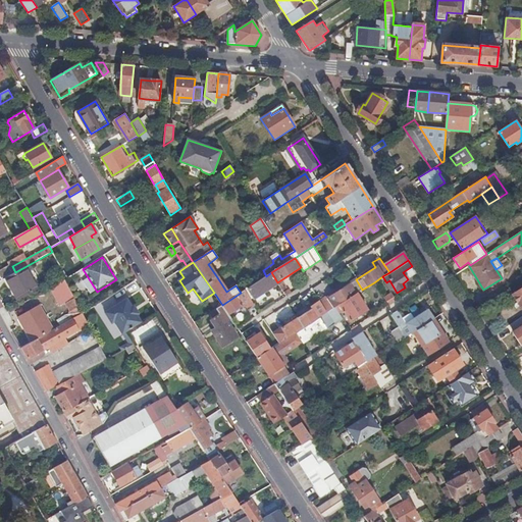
[(74,263),(61,270),(65,277),(79,271),(74,263)]
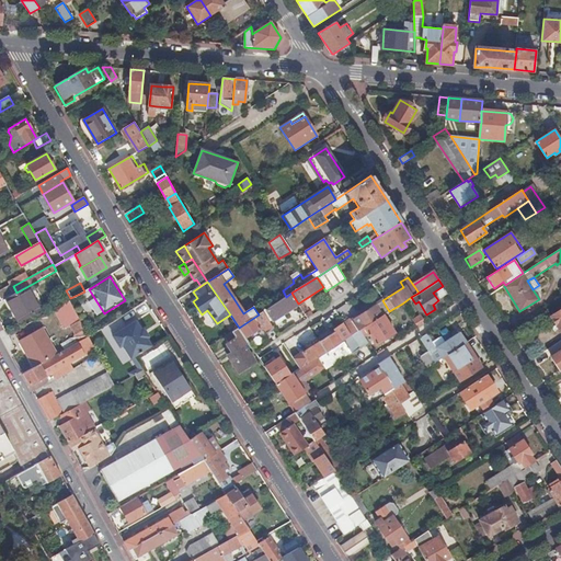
[(16,293),(6,299),(19,321),(39,309),(26,287),(16,293)]
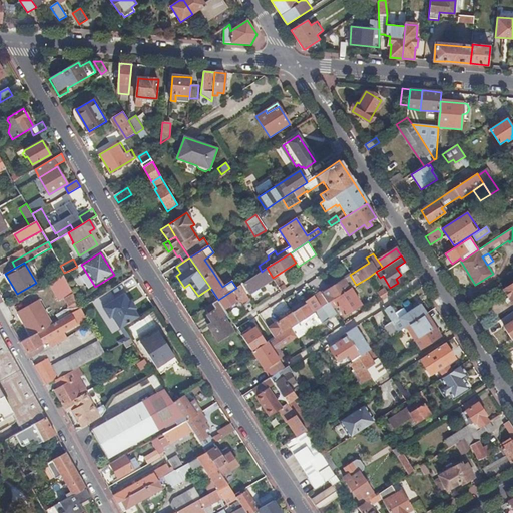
[(248,293),(273,278),(267,268),(262,272),(242,284),(248,293)]
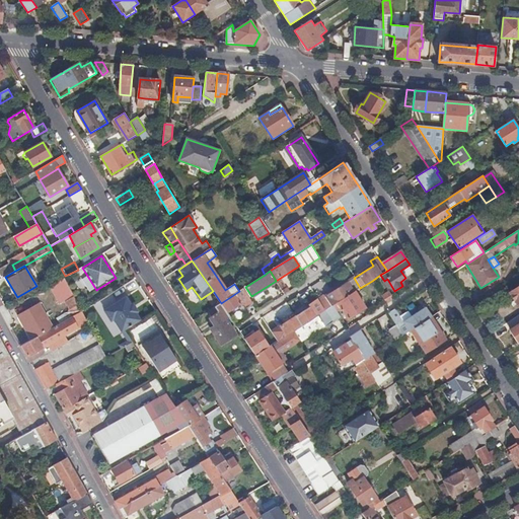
[(331,307),(334,305),(338,303),(355,291),(360,288),(354,278),(325,297),(331,307)]
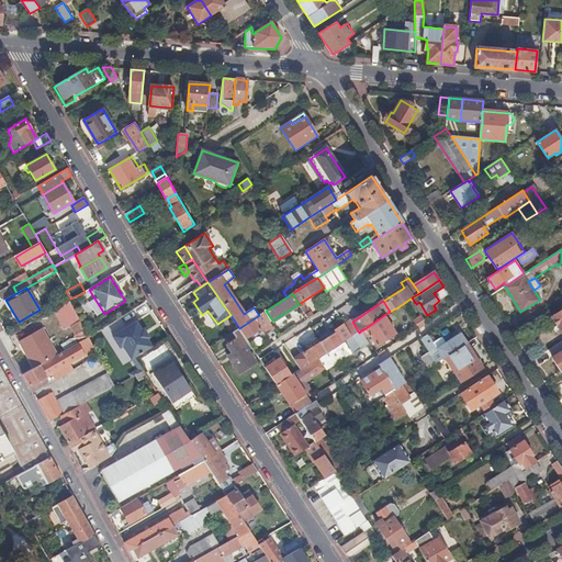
[(66,303),(58,307),(63,315),(72,308),(69,302),(66,303)]
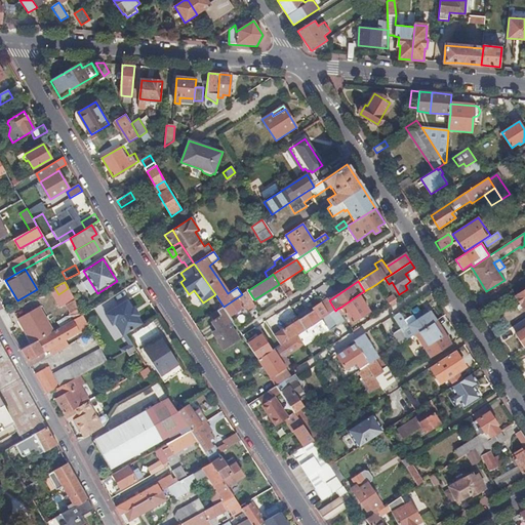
[(70,313),(78,308),(68,288),(58,294),(70,313)]
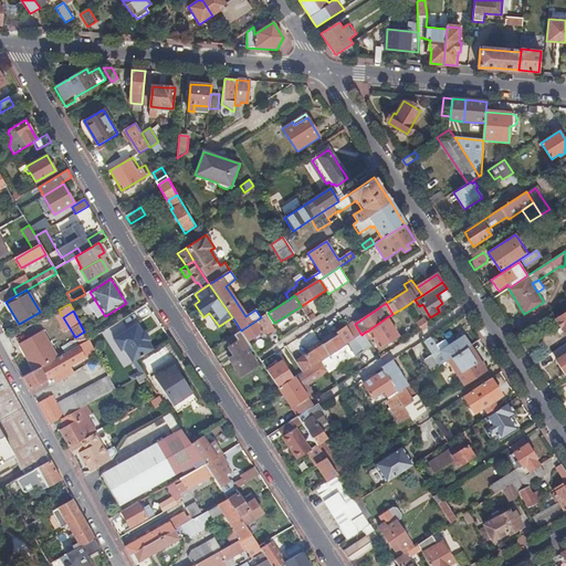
[(565,333),(565,312),(556,320),(565,334),(565,333)]
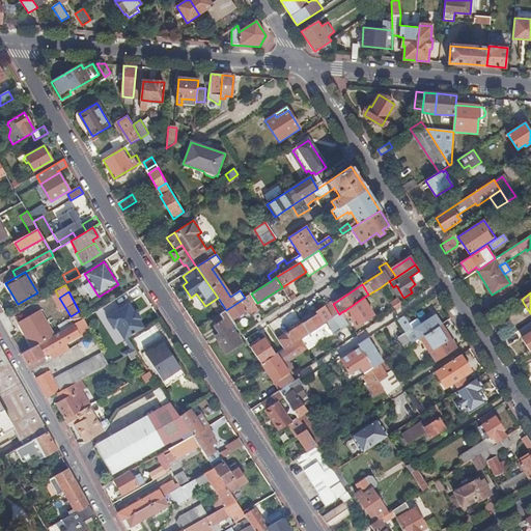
[(245,298),(226,310),(229,315),(232,319),(239,315),(242,313),(245,311),(247,313),(249,311),(252,316),(258,312),(248,296),(245,298)]
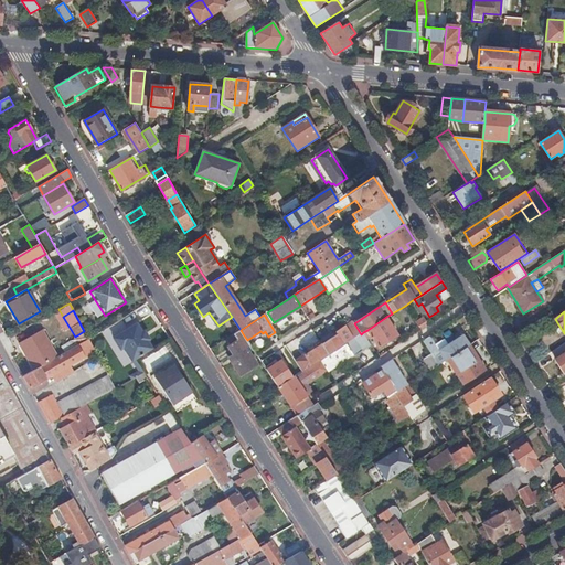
[(386,317),(368,330),(379,348),(397,336),(386,317)]
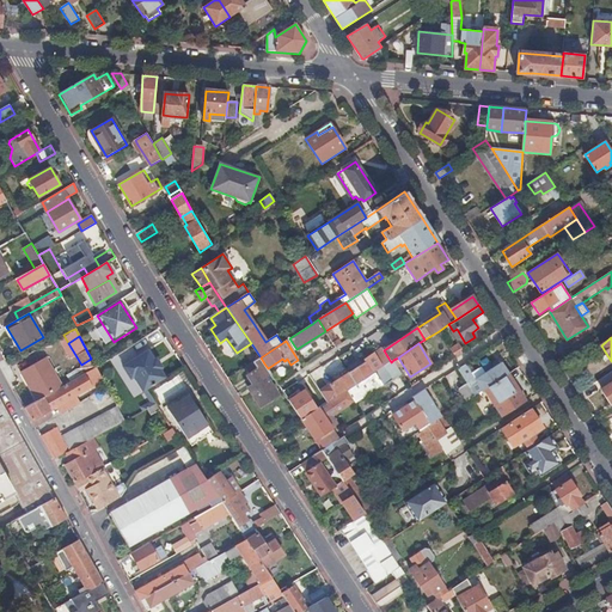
[(451,350),(456,359),(463,354),(458,344),(451,350)]
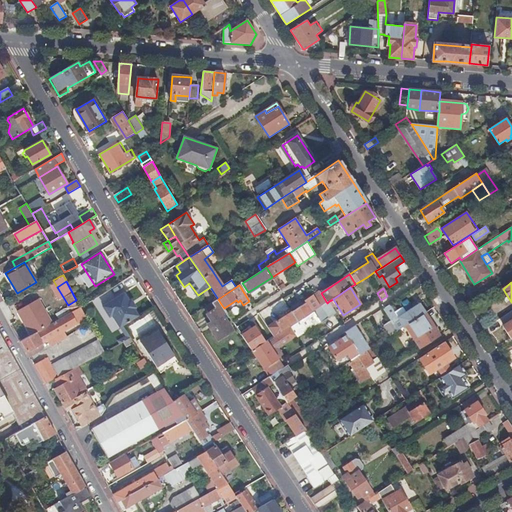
[(321,306),(327,303),(321,293),(319,291),(313,295),(321,306)]
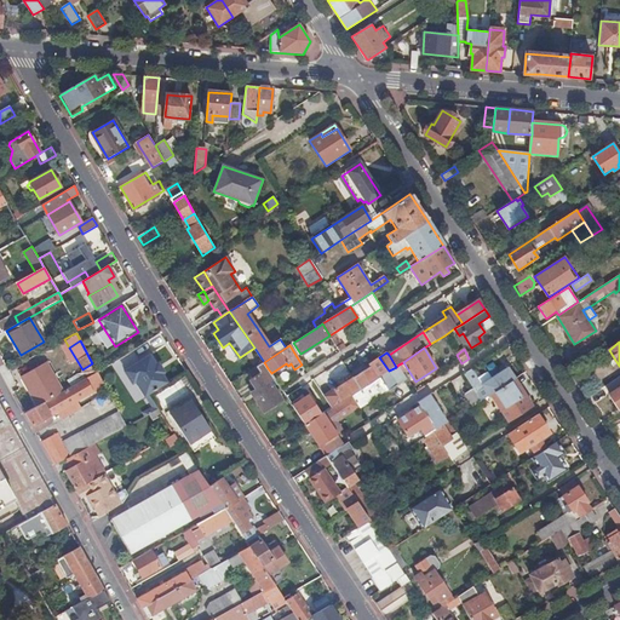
[(139,361),(124,371),(132,384),(135,382),(144,397),(148,395),(167,383),(161,373),(158,372),(155,368),(155,365),(149,355),(139,361)]
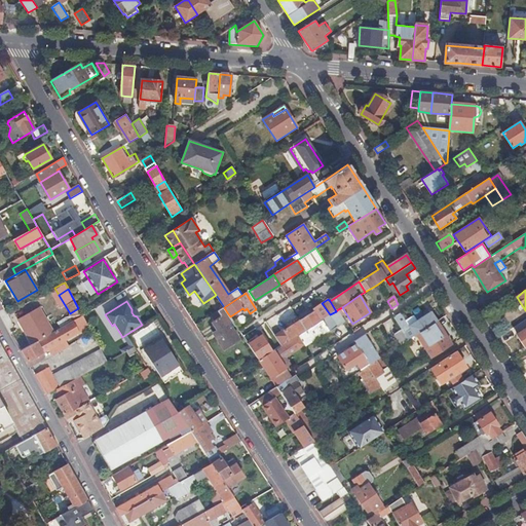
[(299,322),(305,331),(330,314),(322,303),(312,309),(314,311),(299,322)]
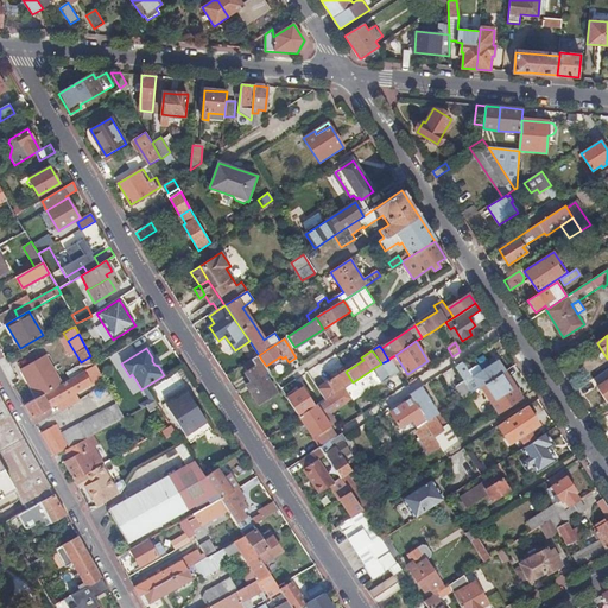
[(95,366),(95,365),(90,356),(81,362),(76,365),(81,373),(95,366)]
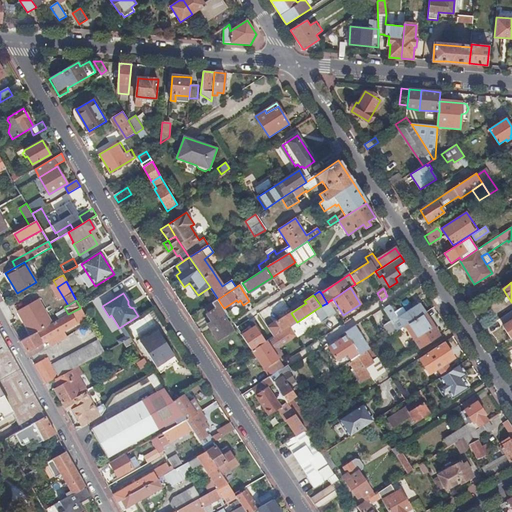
[(291,326),(297,335),(319,321),(321,323),(336,313),(329,301),(327,303),(321,306),(297,322),(291,326)]
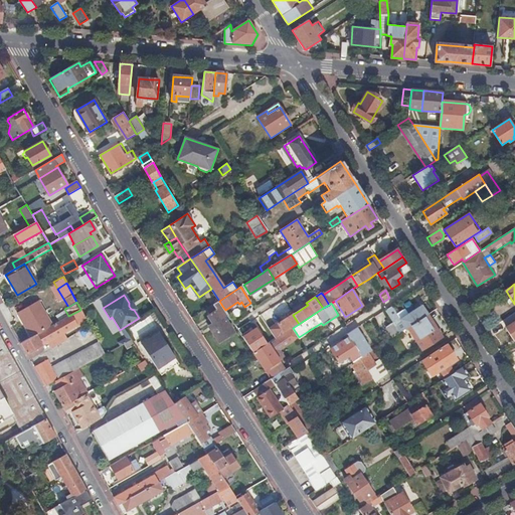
[(17,313),(31,338),(46,329),(40,319),(43,318),(41,314),(38,315),(32,305),(17,313)]
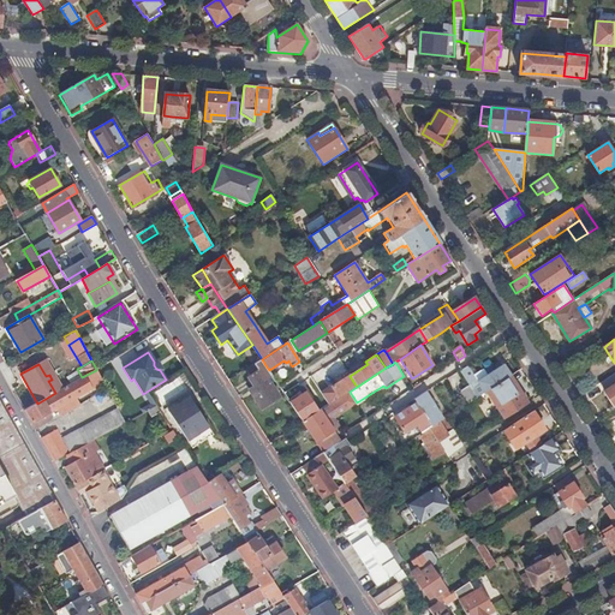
[(266,380),(273,375),(269,370),(266,365),(248,377),(254,387),(257,392),(252,395),(262,408),(278,398),(266,380)]
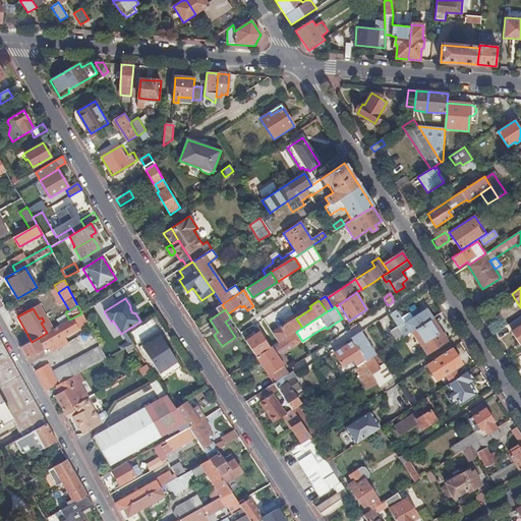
[(404,337),(412,332),(433,319),(427,309),(413,319),(405,324),(402,319),(396,310),(389,315),(397,327),(404,337)]
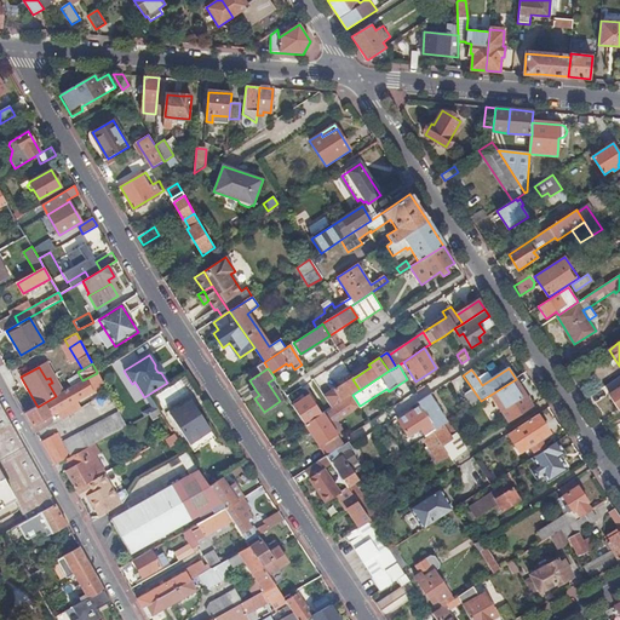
[(104,385),(97,372),(97,373),(82,380),(56,396),(38,407),(26,413),(33,426),(56,413),(59,420),(80,408),(75,401),(104,385)]
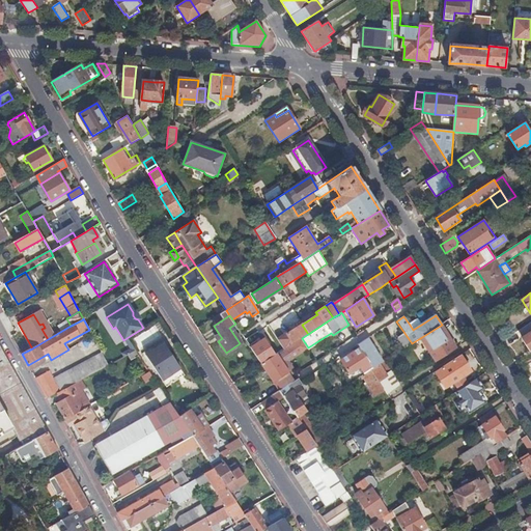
[(413,330),(421,325),(418,318),(410,325),(413,330)]
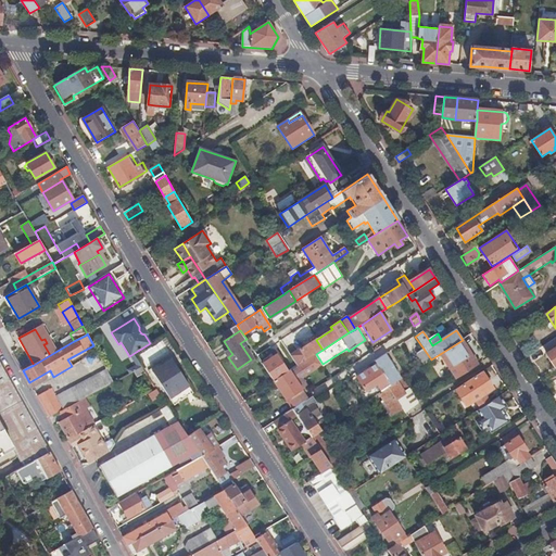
[(555,337),(543,345),(547,353),(546,354),(555,366),(555,365),(555,337)]
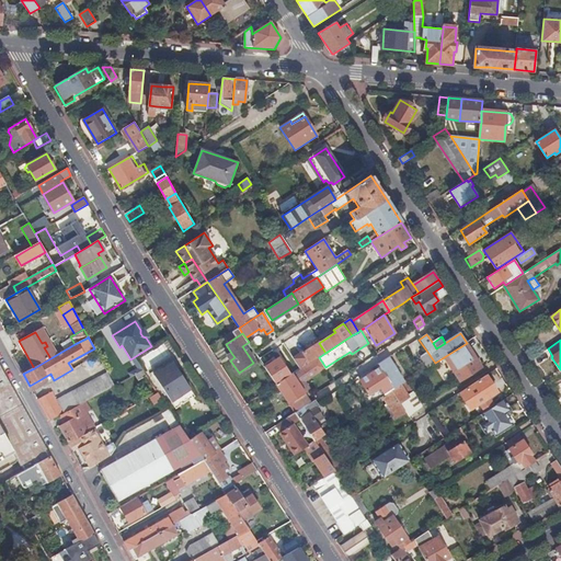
[(300,369),(319,357),(325,353),(319,343),(302,353),(297,345),(288,351),(297,366),(300,369)]
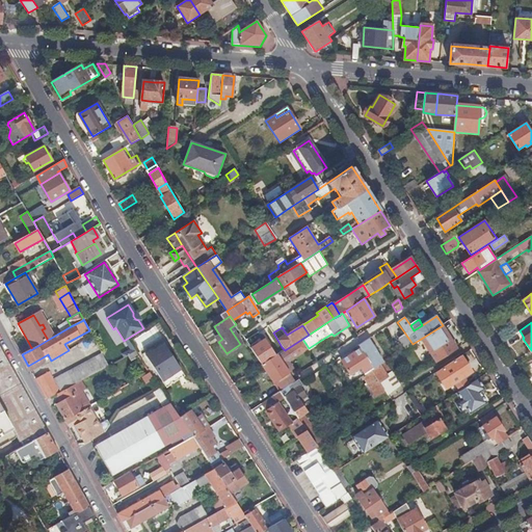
[(421,339),(436,363),(457,348),(443,325),(421,339)]
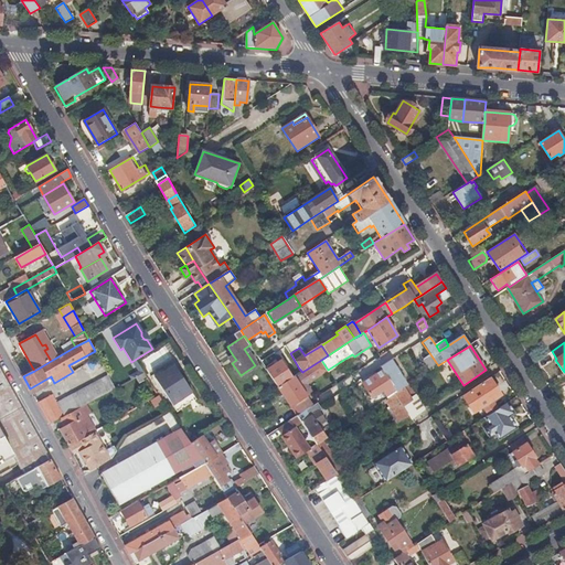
[(430,371),(438,365),(430,354),(423,359),(430,371)]
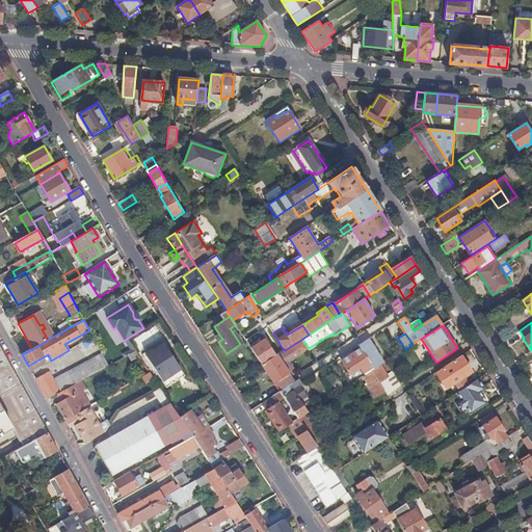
[(127,339),(124,341),(130,349),(122,354),(124,357),(135,351),(127,339)]
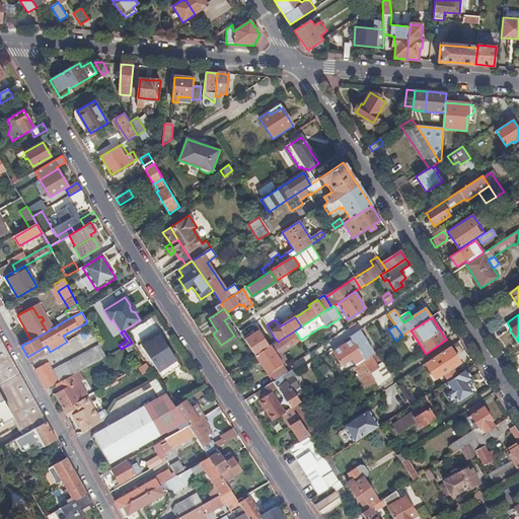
[(269,348),(255,356),(268,375),(283,365),(282,363),(287,360),(282,353),(301,340),(295,330),(278,342),(275,344),(269,348)]
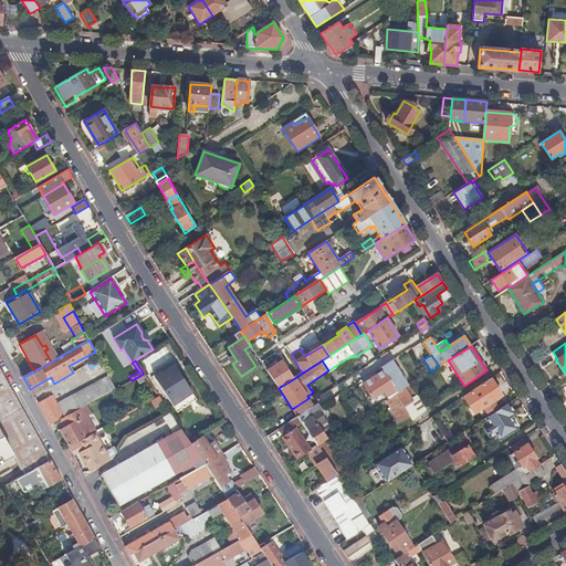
[(391,362),(381,367),(384,370),(398,392),(405,389),(406,388),(408,387),(391,362)]
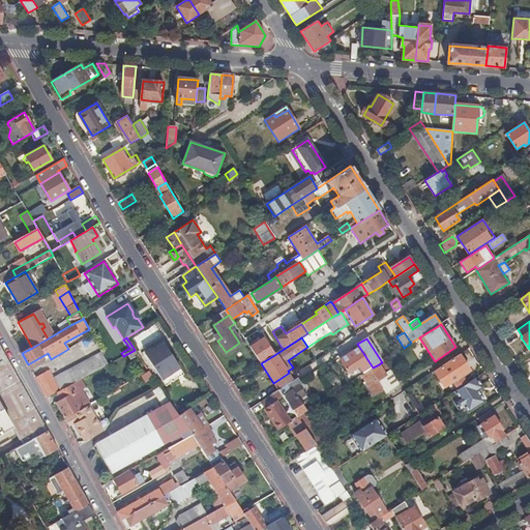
[(166,372),(178,364),(164,343),(145,354),(160,377),(167,373),(166,372)]
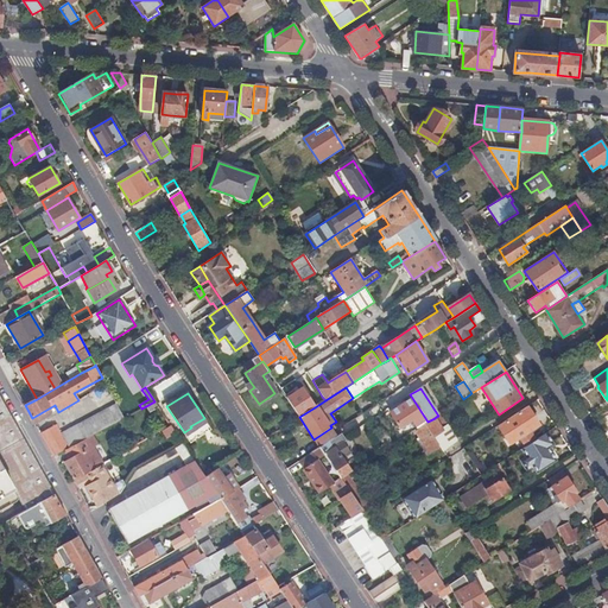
[(412,398),(410,394),(388,409),(390,413),(391,412),(412,398)]
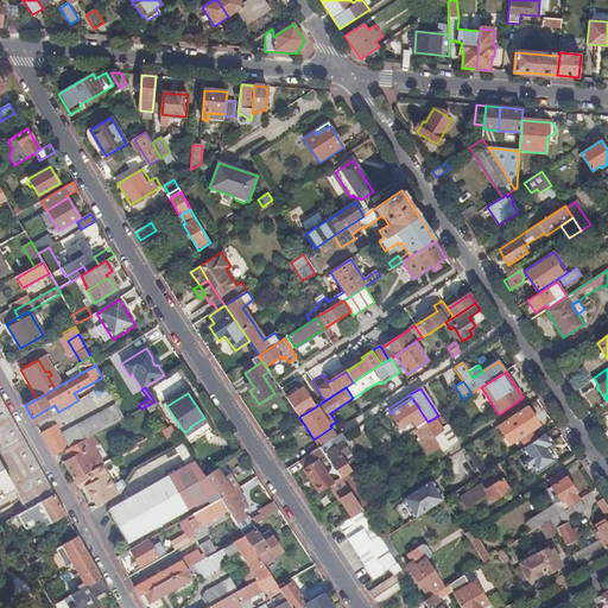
[(292,405),(299,417),(315,407),(308,396),(292,405)]
